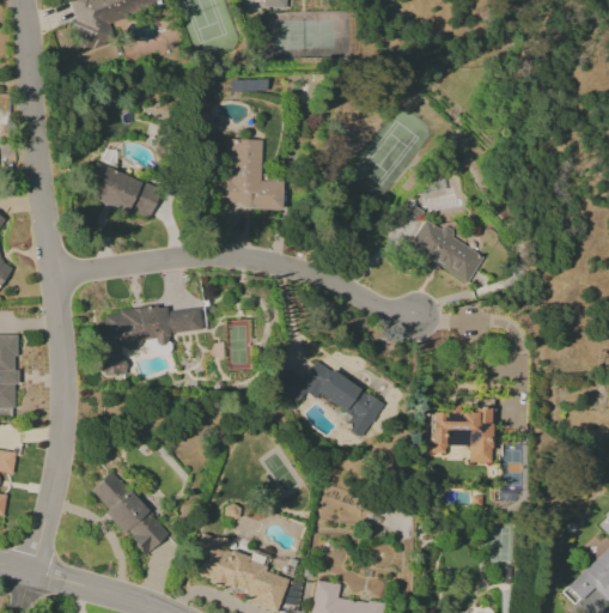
[(69,0),(77,22),(74,23),(84,52),(115,41),(109,22),(172,0),(69,0)]
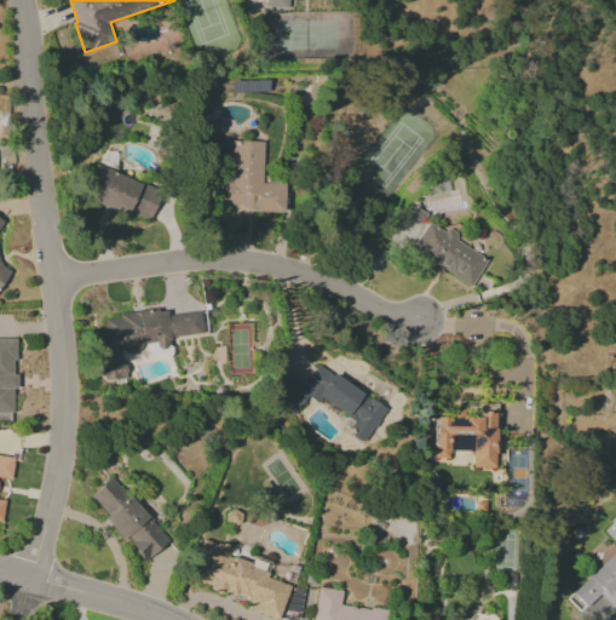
[(293,10),(293,0),(268,0),(268,7),(293,10)]
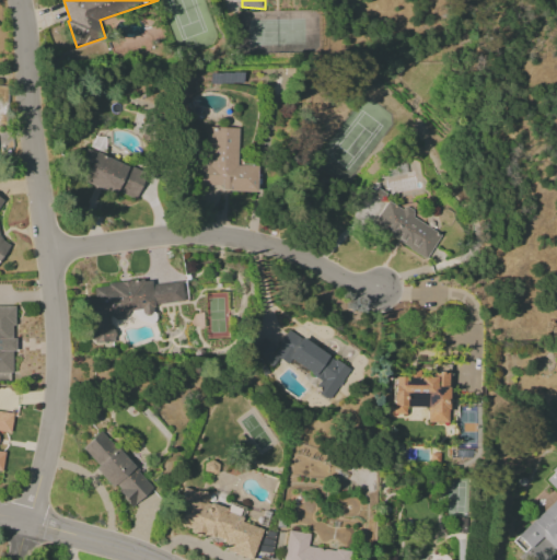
[(241,128),(211,127),(210,165),(200,165),(200,188),(259,190),(259,166),(240,165),(241,128)]
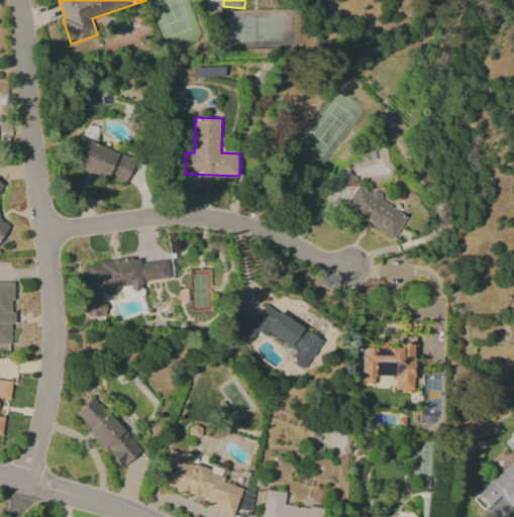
[(126,186),(136,160),(82,137),(75,153),(83,157),(78,166),(126,186)]
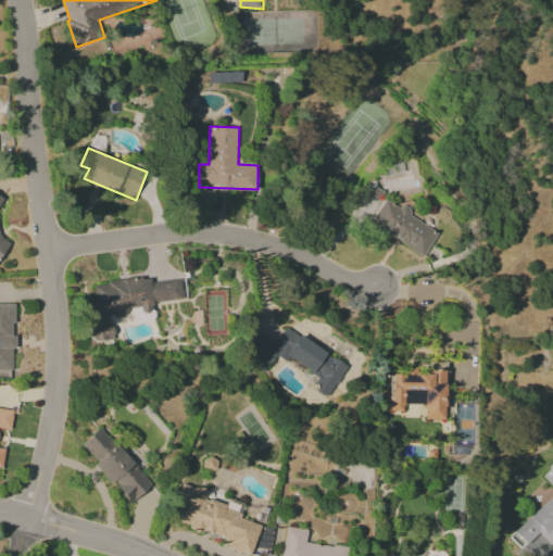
[(0,262),(11,242),(1,237),(0,228),(0,206),(5,198),(0,194),(0,262)]
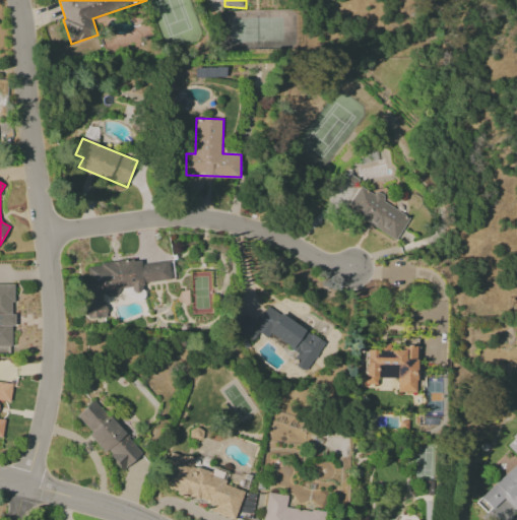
[(398,240),(412,215),(361,186),(347,210),(398,240)]
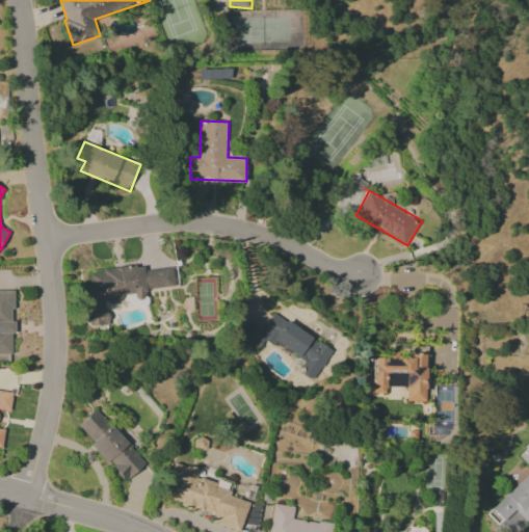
[(91,327),(111,325),(108,301),(147,296),(146,291),(177,287),(174,267),(146,271),(144,265),(90,272),(93,284),(85,285),(91,327)]
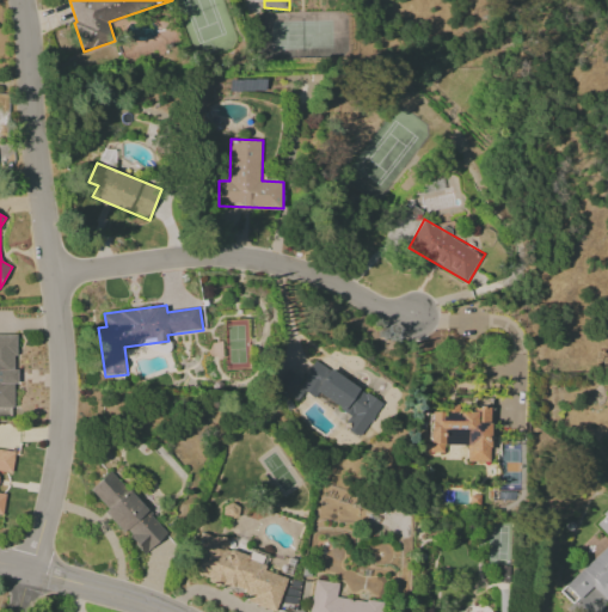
[(18,335),(0,334),(0,407),(17,408),(18,335)]
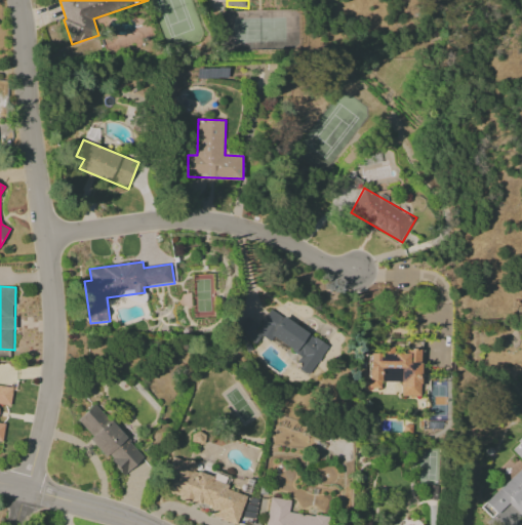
[(330,346),(272,309),(262,325),(248,317),(240,330),(258,342),(263,335),(272,341),(274,337),(304,356),(296,366),(312,375),(330,346)]
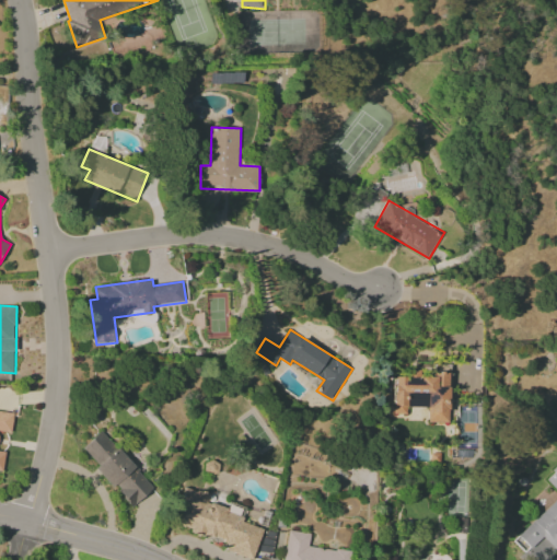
[(451,423),(451,373),(437,373),(437,377),(397,377),(397,415),(409,415),(409,407),(431,407),(431,422),(451,423)]
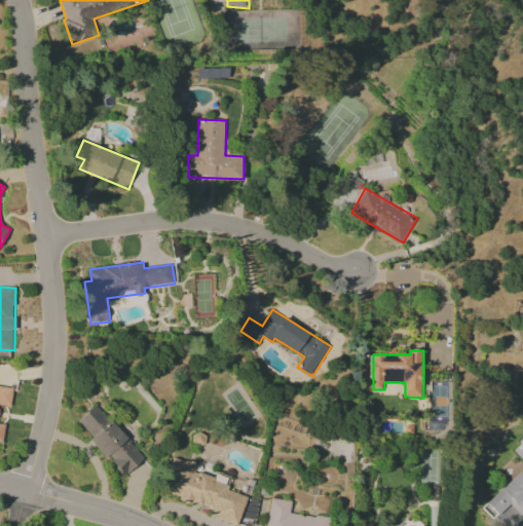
[(0,442),(4,443),(6,424),(0,423),(0,405),(12,407),(14,388),(0,385),(0,442)]
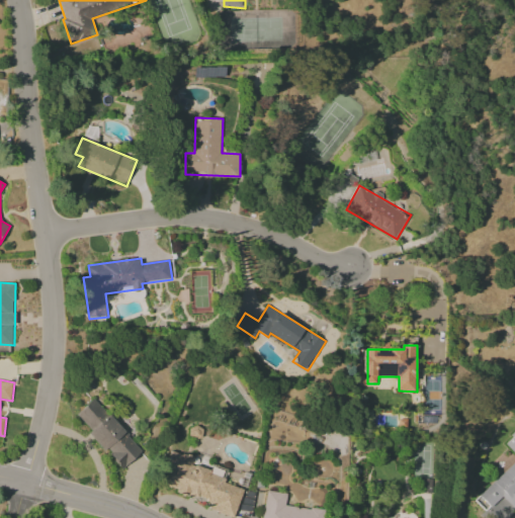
[(76,416),(125,468),(144,451),(95,399),(76,416)]
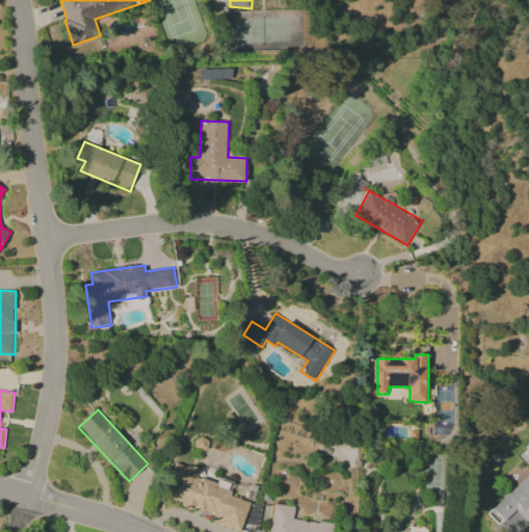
[(528,476),(495,509),(517,531),(523,531),(528,526),(528,447),(521,455),(528,463),(528,476)]
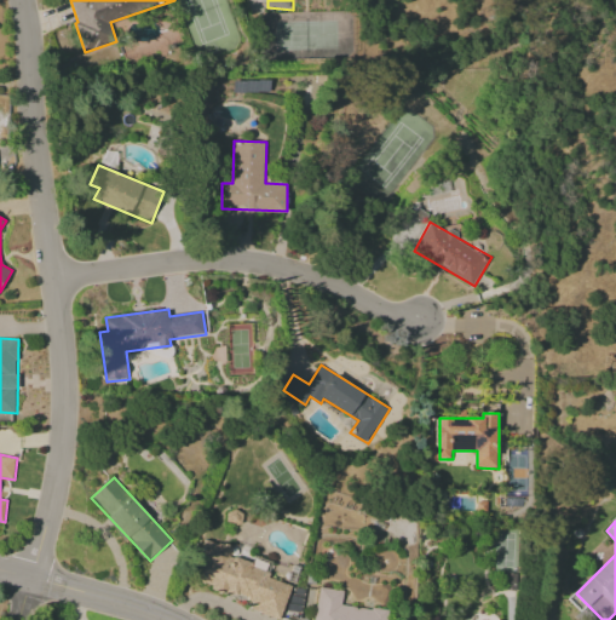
[(281,619),(282,619),(293,586),(269,578),(271,570),(230,557),(234,549),(205,539),(191,580),(253,600),(249,609),(281,619)]
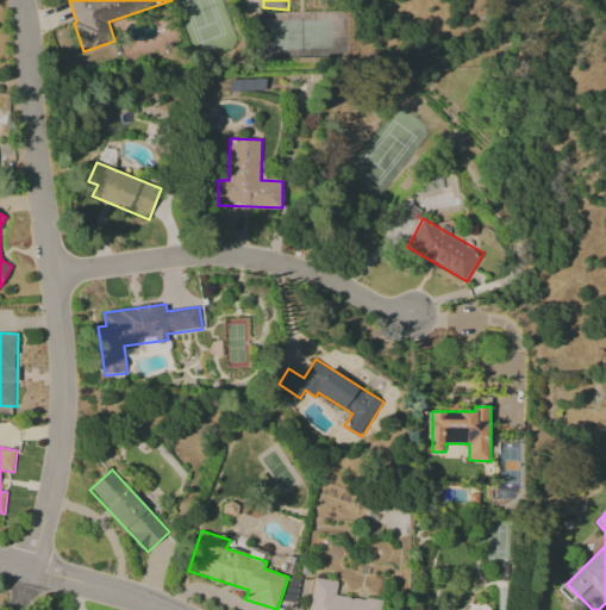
[(381,609),(383,602),(338,595),(339,582),(316,578),(311,609),(381,609)]
